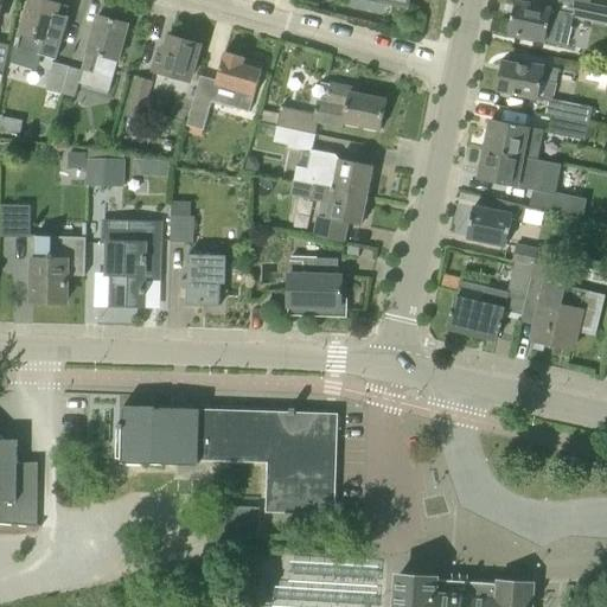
[(62,26),(68,7),(45,0),(30,0),(20,34),(30,37),(29,42),(48,48),(49,43),(51,44),(56,25),(62,26)]
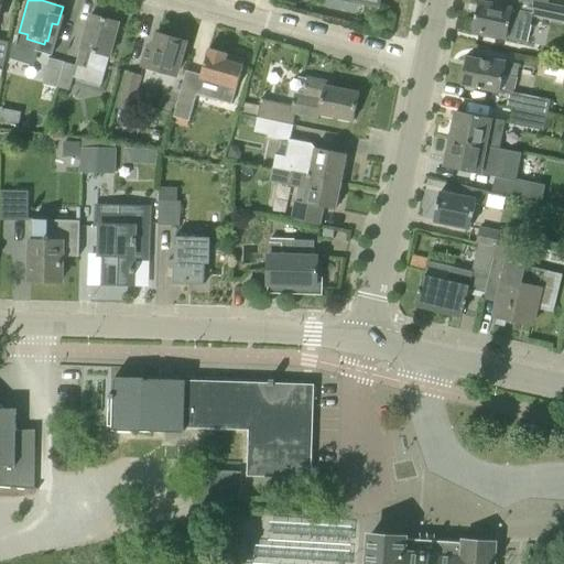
[(322,0),(322,1),(379,13),(381,0),(322,0)]
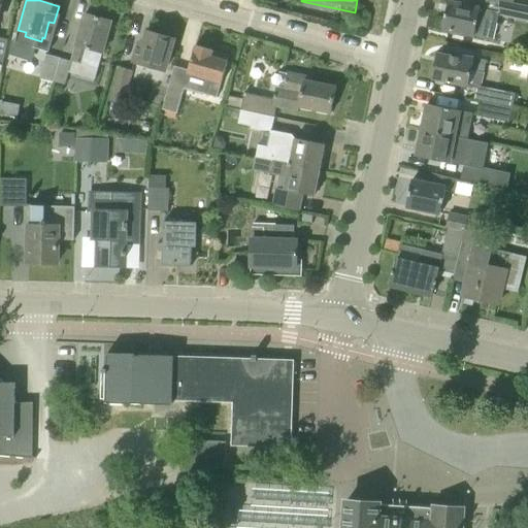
[(527,6),(514,4),(494,0),(482,0),(481,8),(448,2),(442,29),(493,39),(498,15),(527,22),(527,6)]
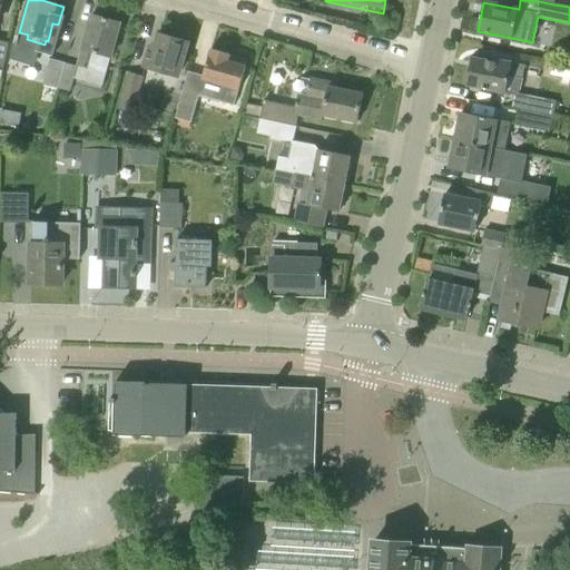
[(91,15),(78,66),(105,74),(120,23),(91,15)]
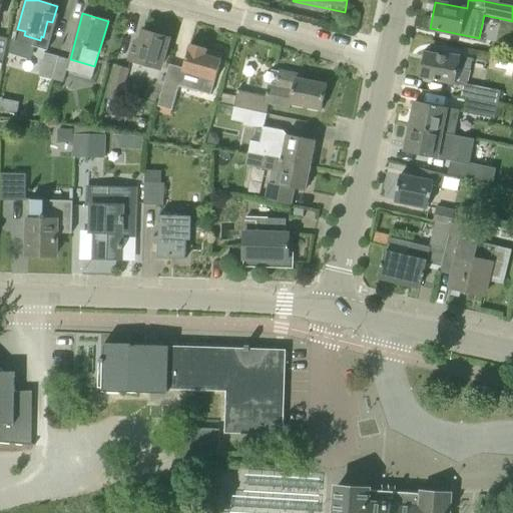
[(159,71),(169,38),(143,30),(140,41),(135,39),(128,61),(159,71)]
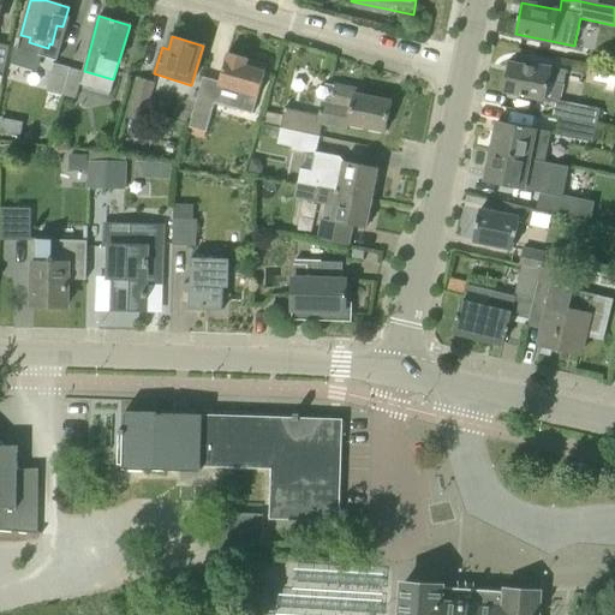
[(228,53),(219,85),(243,93),(238,111),(252,114),(268,64),(228,53)]
